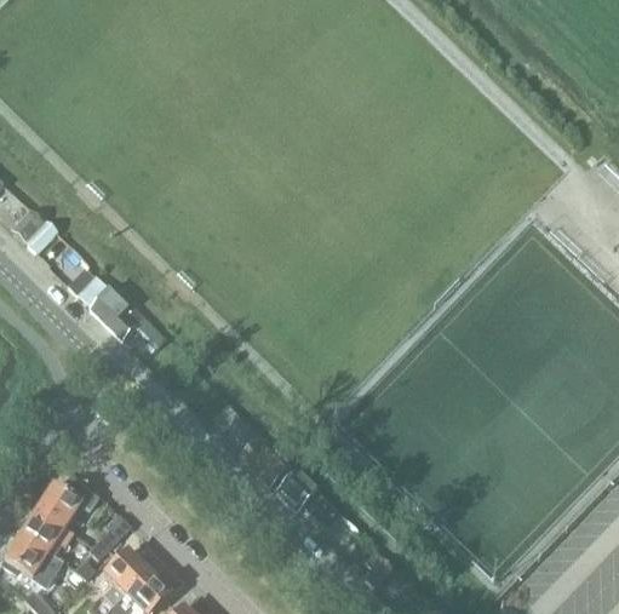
[(4,188),(0,193),(0,208),(16,223),(28,208),(4,188)]
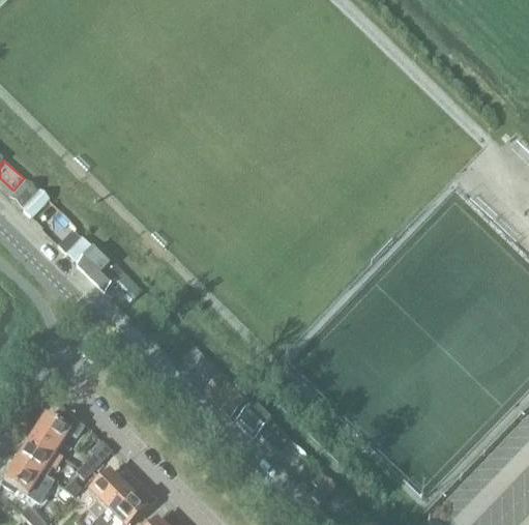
[(12,194),(23,204),(37,190),(27,179),(12,194)]
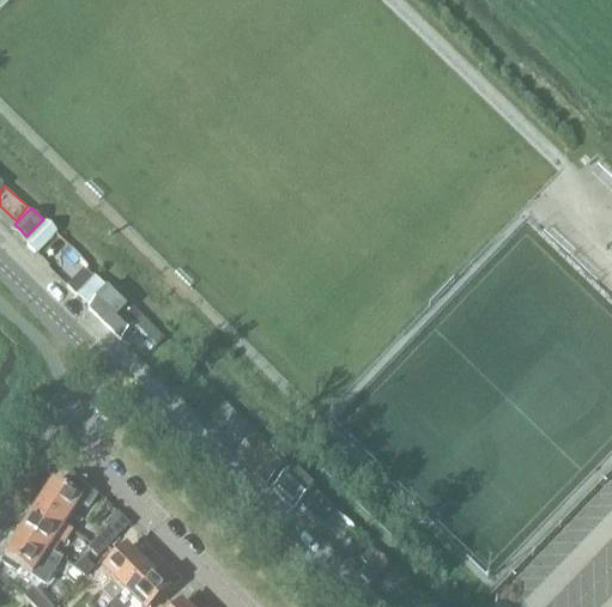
[(25,240),(36,249),(56,229),(46,218),(25,240)]
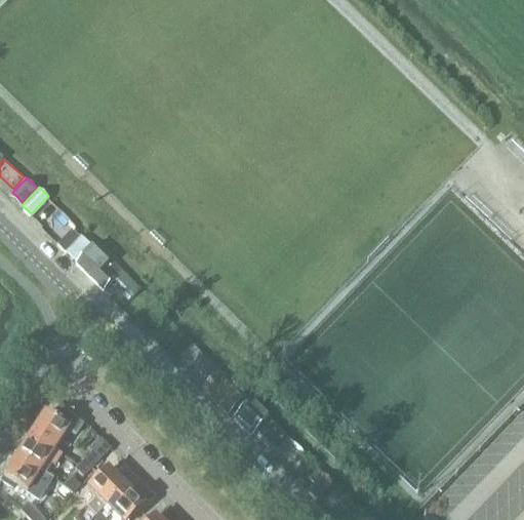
[(66,250),(76,260),(104,287),(115,276),(133,294),(140,287),(109,254),(106,258),(81,234),(66,250)]
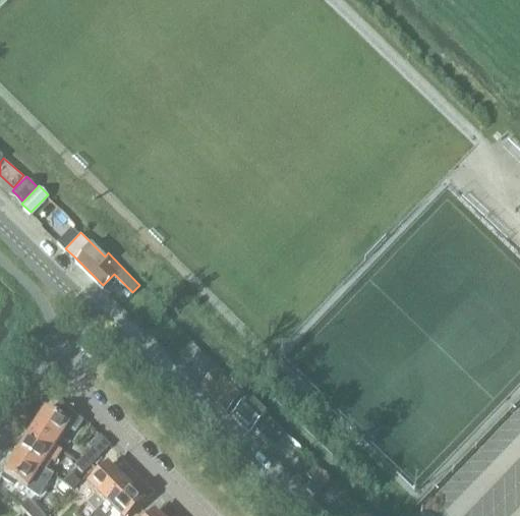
[(186,362),(190,358),(200,349),(191,340),(178,354),(186,362)]
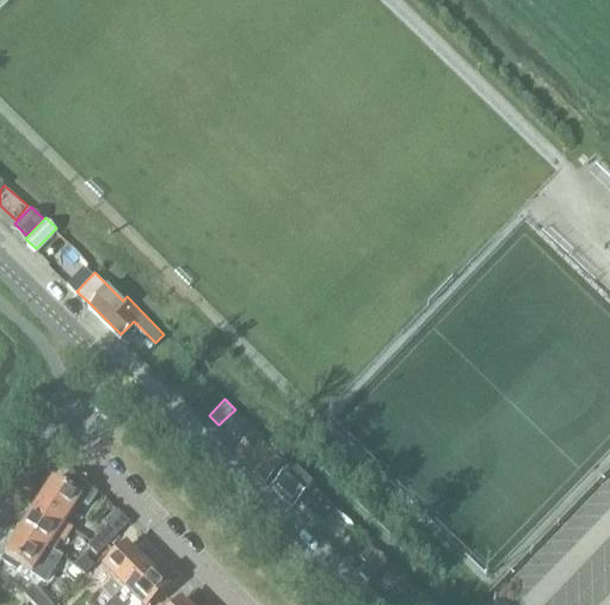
[(235,409),(223,420),(244,440),(235,449),(266,479),(285,460),(256,430),(235,409)]
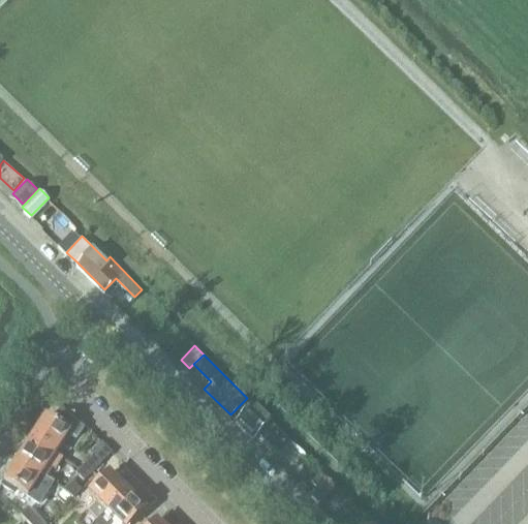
[(236,420),(253,437),(258,432),(279,452),(291,439),(275,424),(271,419),(252,402),(236,420)]
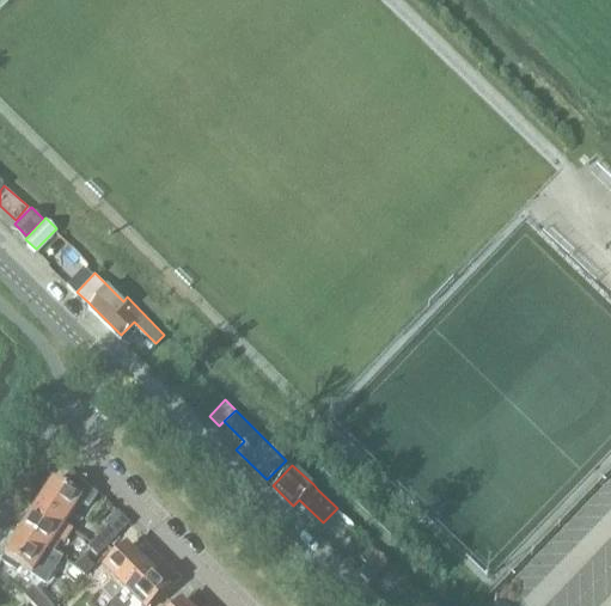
[(65,487),(52,478),(36,502),(63,521),(80,496),(89,502),(96,491),(74,470),(65,487)]
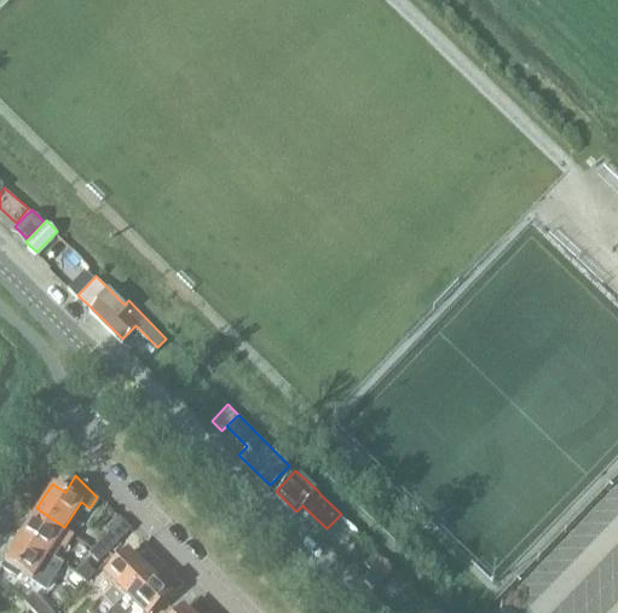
[(22,531),(21,533),(48,551),(52,555),(61,543),(64,545),(73,532),(64,527),(36,508),(29,519),(26,516),(18,528),(22,531)]
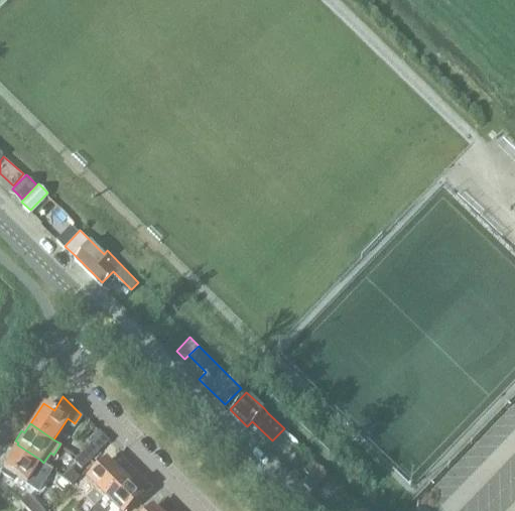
[(74,458),(82,466),(98,450),(90,441),(74,458)]
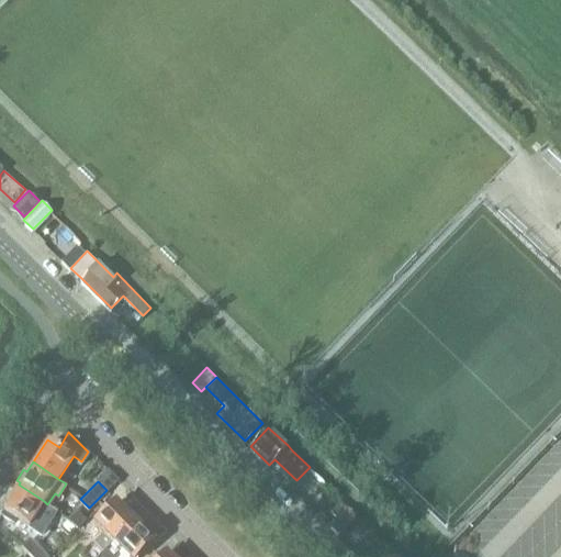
[(44,501),(19,485),(3,508),(4,508),(2,512),(13,520),(17,515),(30,524),(44,501)]
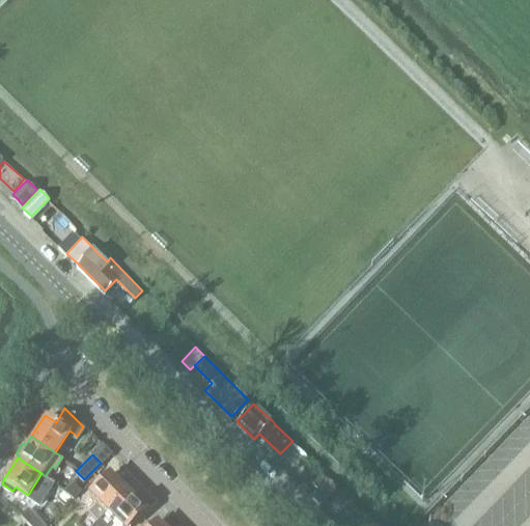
[(309,477),(318,487),(311,494),(321,503),(335,489),(316,470),(309,477)]
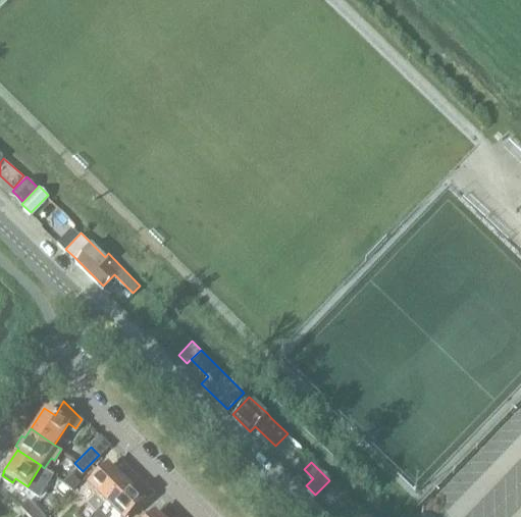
[(88,502),(97,510),(105,502),(125,481),(108,464),(88,483),(97,493),(88,502)]
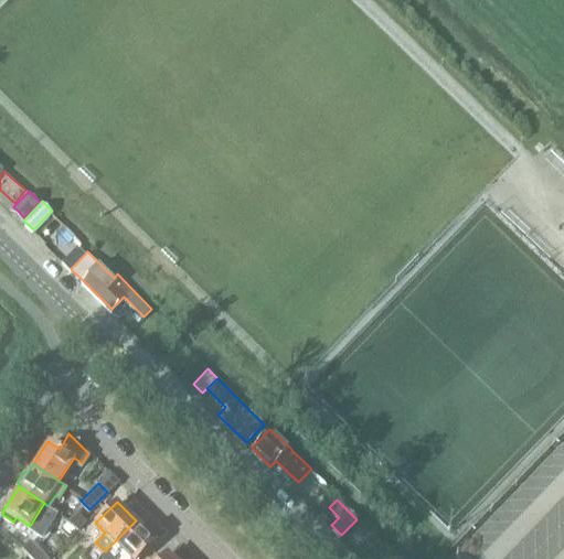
[(68,518),(77,527),(86,519),(77,511),(68,518)]
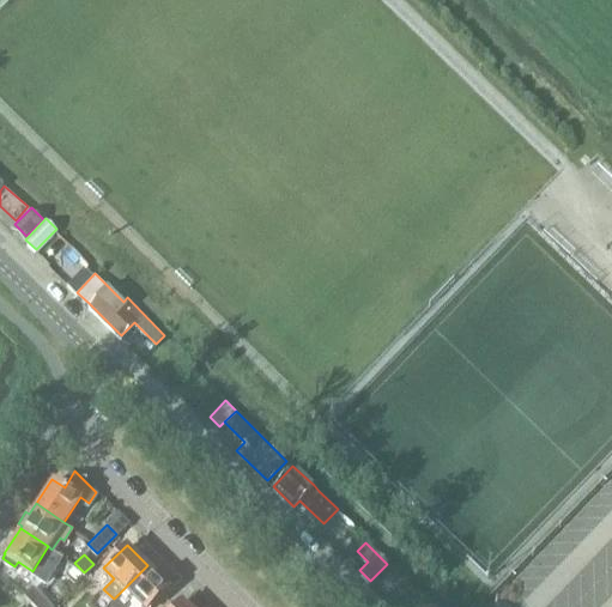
[(123,589),(114,599),(105,606),(126,606),(134,600),(141,606),(146,606),(168,587),(147,565),(123,589)]
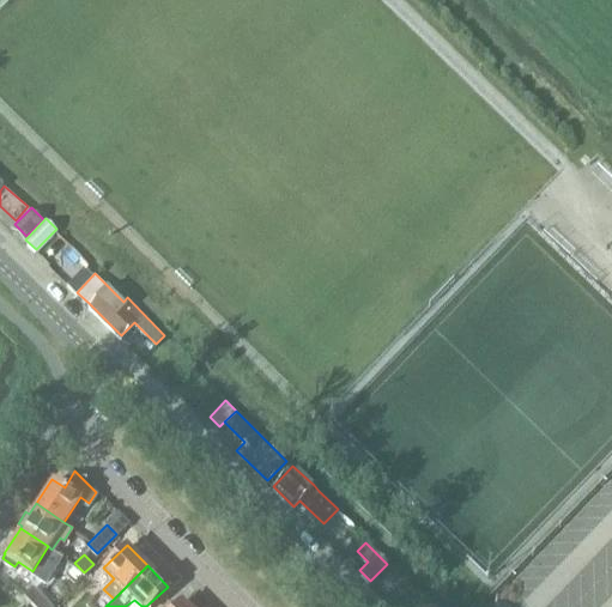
[(37,606),(49,606),(53,605),(53,604),(32,583),(23,593),(37,606)]
